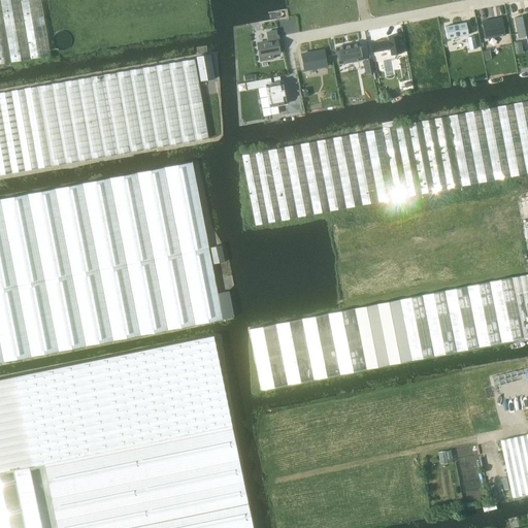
[(0,0),(0,64),(51,56),(40,0),(0,0)]
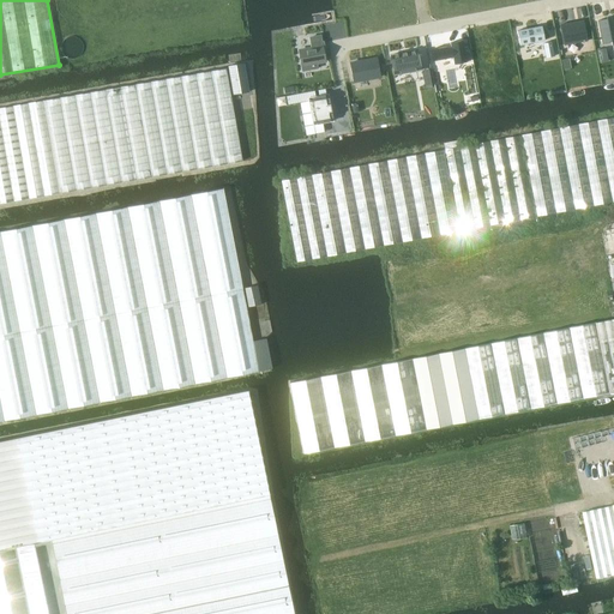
[(613,18),(597,22),(602,46),(611,43),(611,42),(612,42),(612,41),(613,40),(613,18)]
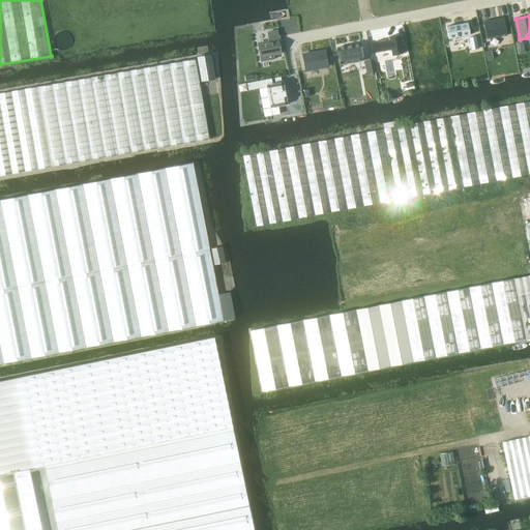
[(503,18),(484,21),(488,38),(506,35),(503,18)]
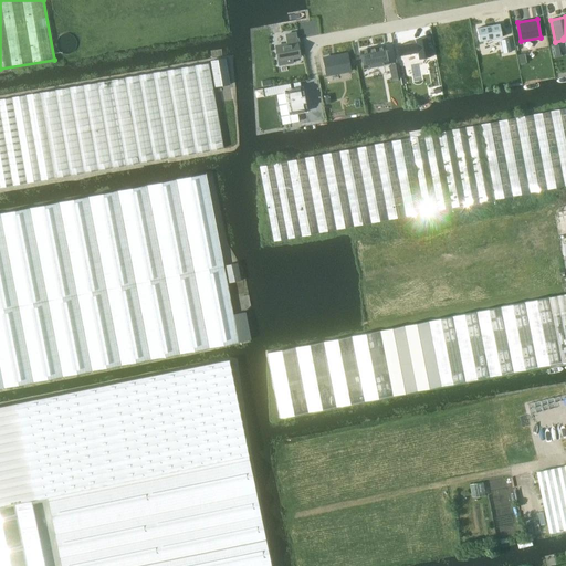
[(500,24),(477,29),(480,41),(502,37),(500,24)]
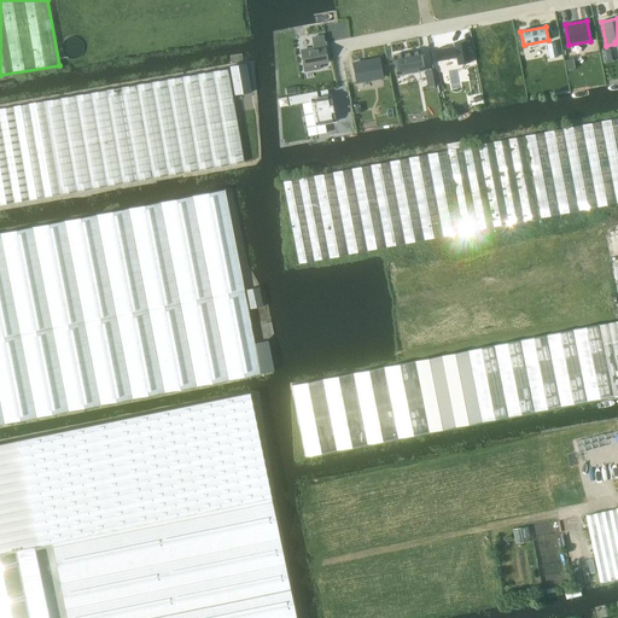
[(315,48),(302,51),(305,70),(320,68),(319,63),(327,62),(322,35),(313,38),(315,48)]
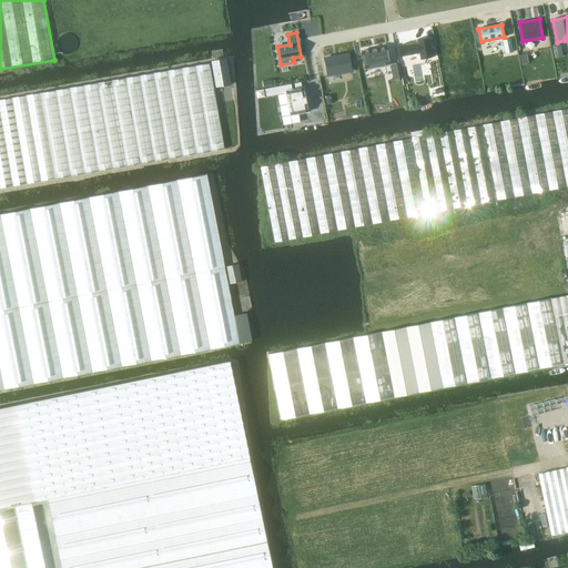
[(404,46),(399,47),(402,57),(418,54),(419,60),(432,58),(429,38),(416,39),(416,43),(414,44),(414,42),(404,43),(404,46)]
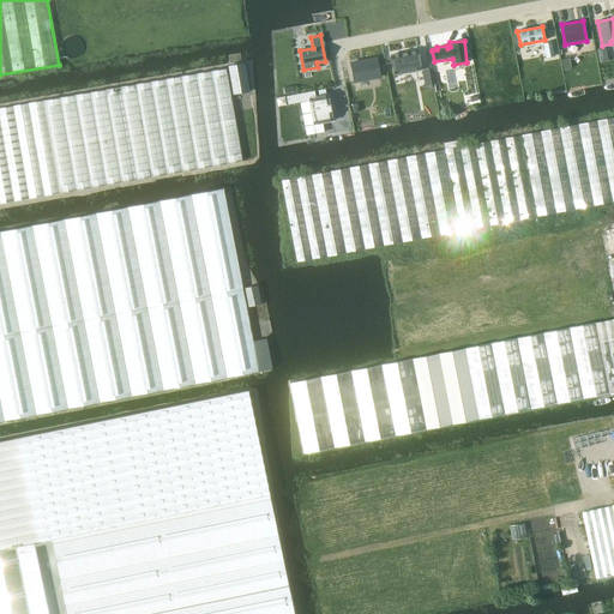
[(552,42),(543,43),(546,58),(554,56),(552,42)]
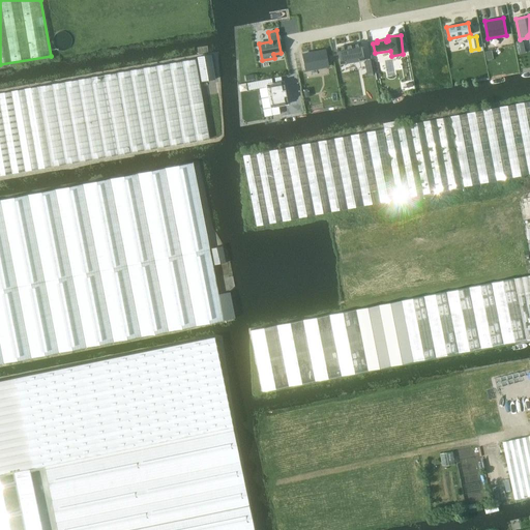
[(523,42),(516,43),(518,54),(525,53),(523,42)]
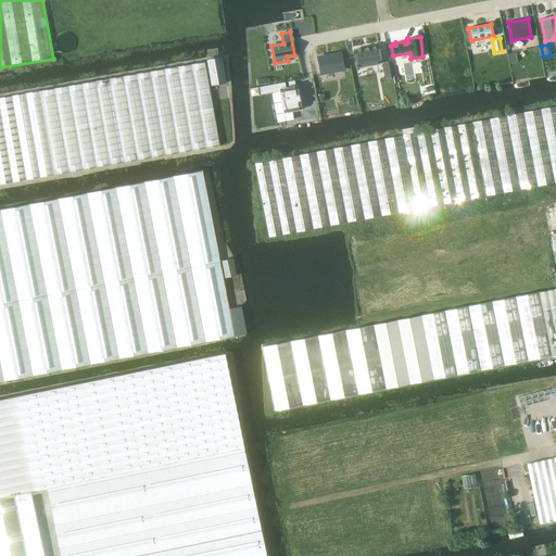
[(378,46),(354,50),(357,67),(381,63),(378,46)]
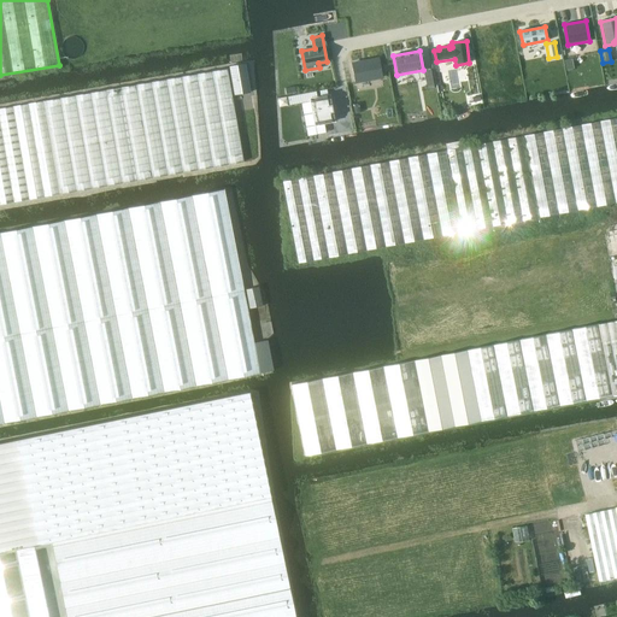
[(378,58),(353,63),(356,82),(382,77),(378,58)]
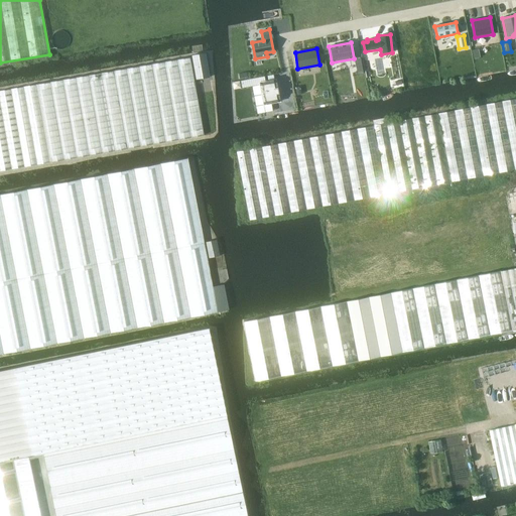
[(210,78),(205,52),(191,54),(196,80),(210,78)]
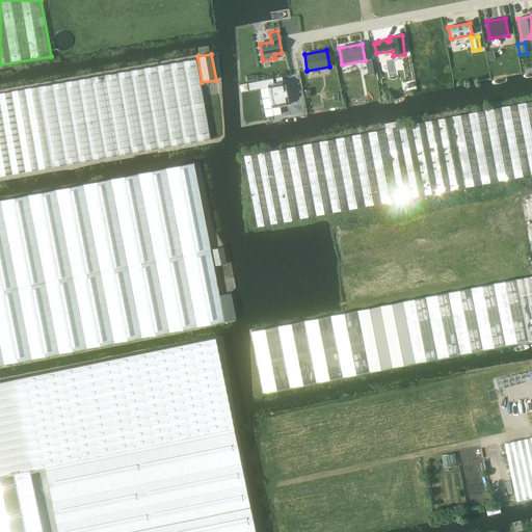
[(0,94),(0,177),(210,139),(196,59),(0,94)]
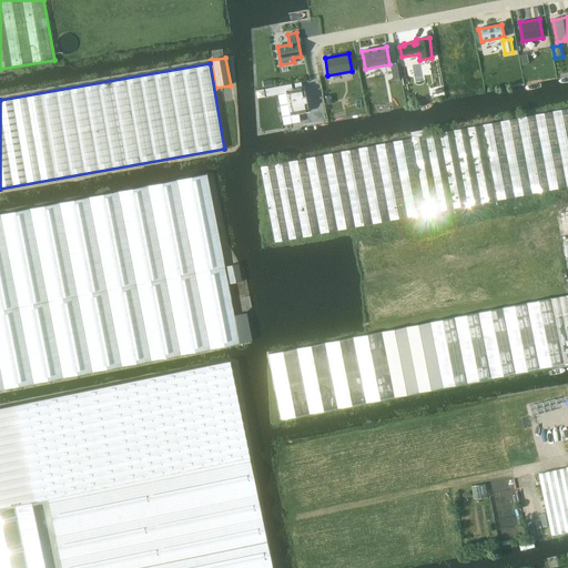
[(295,89),(285,91),(291,115),(308,112),(304,88),(302,88),(301,82),(294,83),(295,89)]
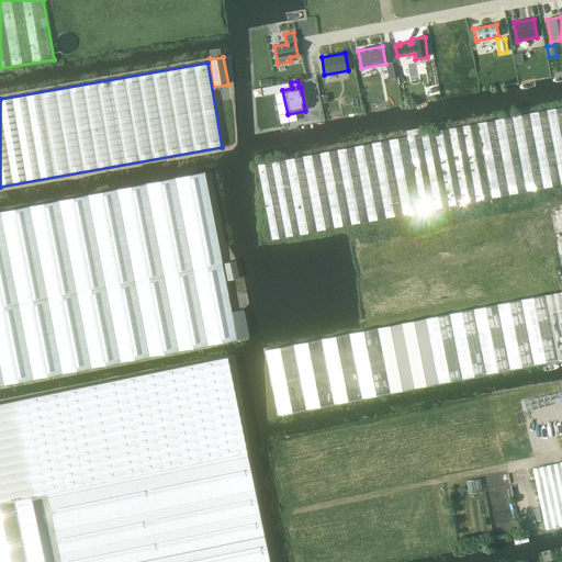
[(561,184),(561,107),(420,134),(258,166),(271,239),(561,184)]
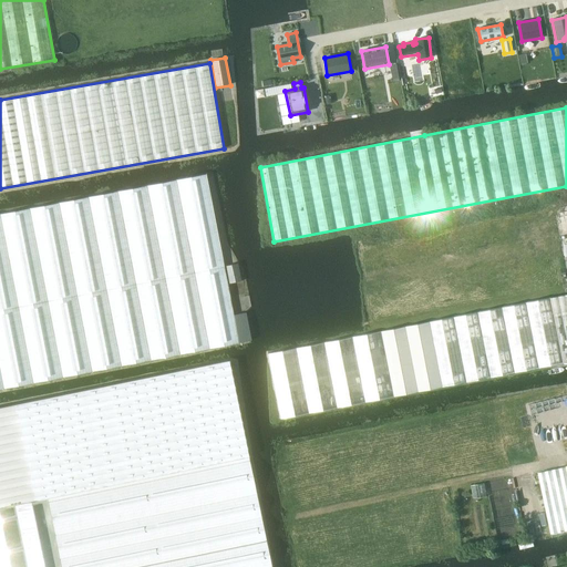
[(0,389),(33,383),(251,340),(246,312),(234,316),(224,267),(205,174),(0,210),(0,389)]
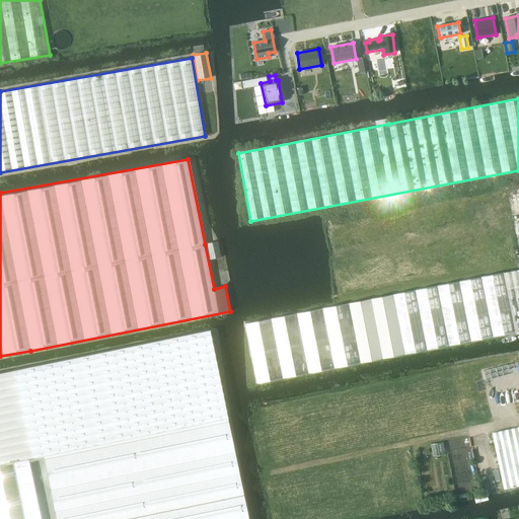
[(393,231),(374,235),(378,255),(397,251),(398,257),(518,234),(518,201),(392,225),(393,231)]
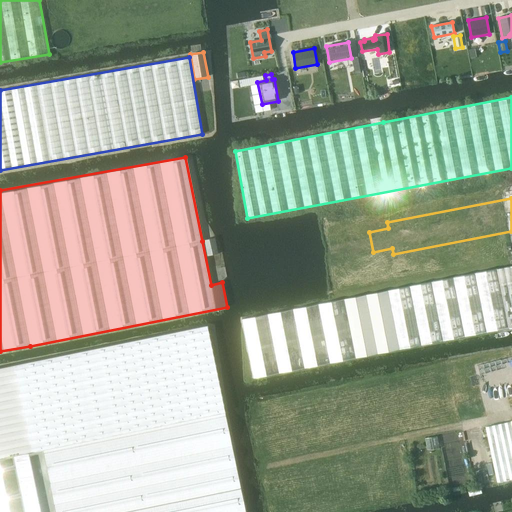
[(214,238),(203,240),(206,256),(218,254),(214,238)]
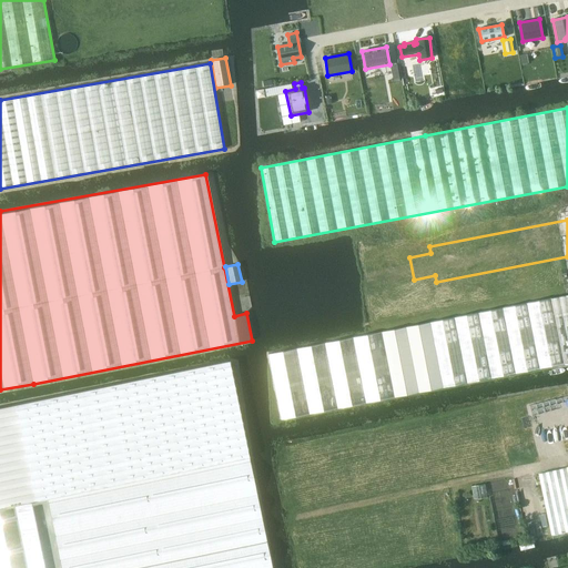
[(567,294),(550,298),(267,355),(273,381),(281,419),(564,365),(567,363),(567,294)]
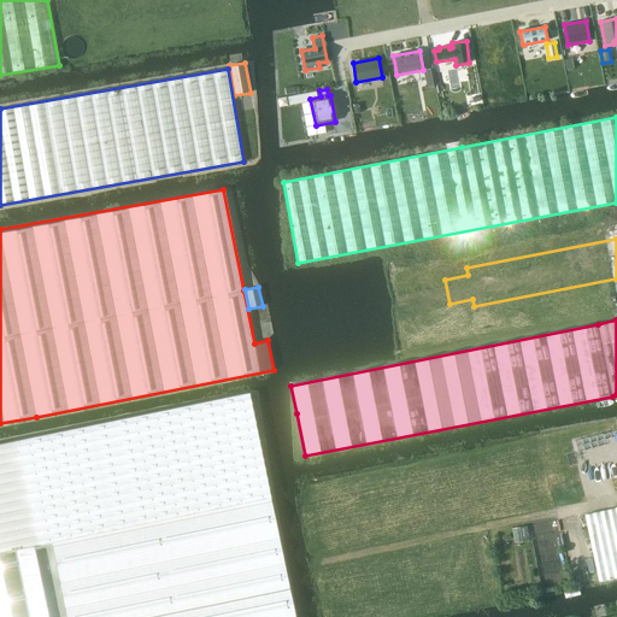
[(0,553),(52,542),(270,498),(271,498),(250,392),(0,442),(0,553)]
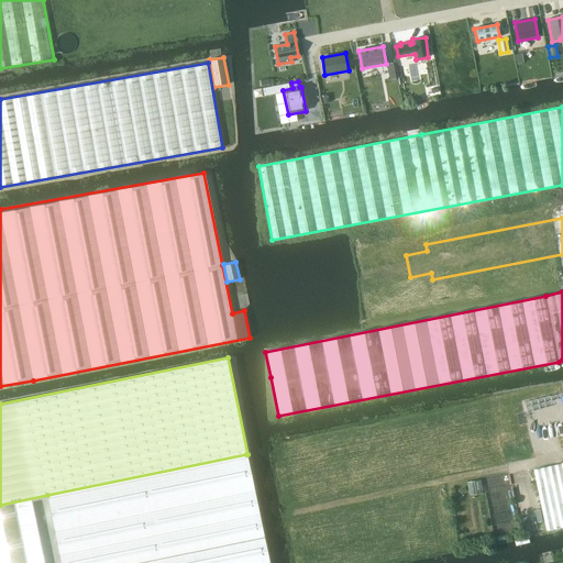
[(0,505),(0,562),(269,562),(246,454),(47,495),(0,505)]
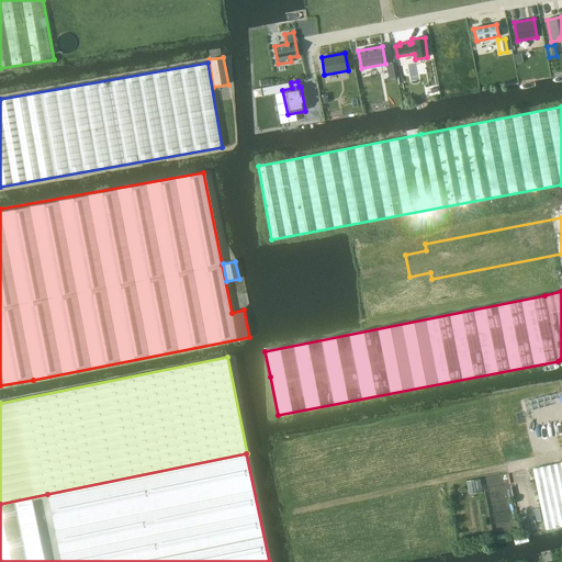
[(546,530),(561,526),(561,462),(534,469),(546,530)]
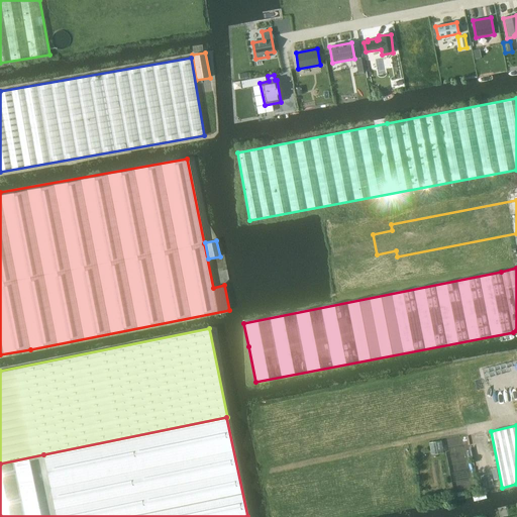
[(430,440),(432,452),(443,450),(442,439),(430,440)]
